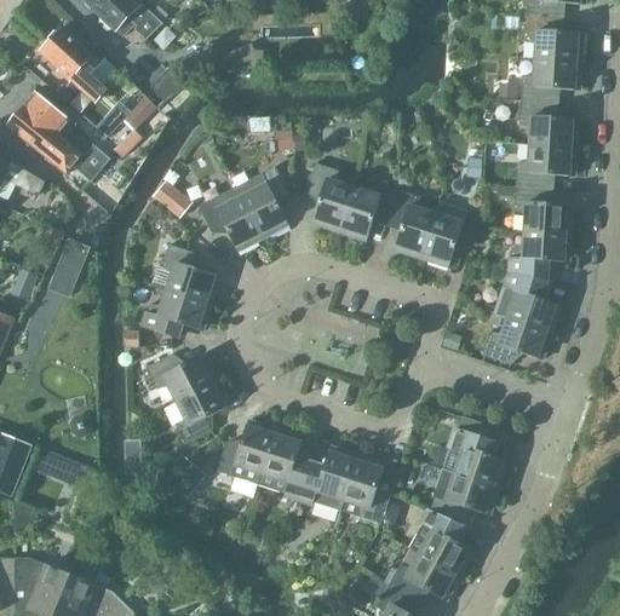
[(89,0),(103,15),(101,17),(110,27),(113,24),(124,34),(136,22),(138,24),(136,27),(147,38),(161,22),(138,0),(89,0)]
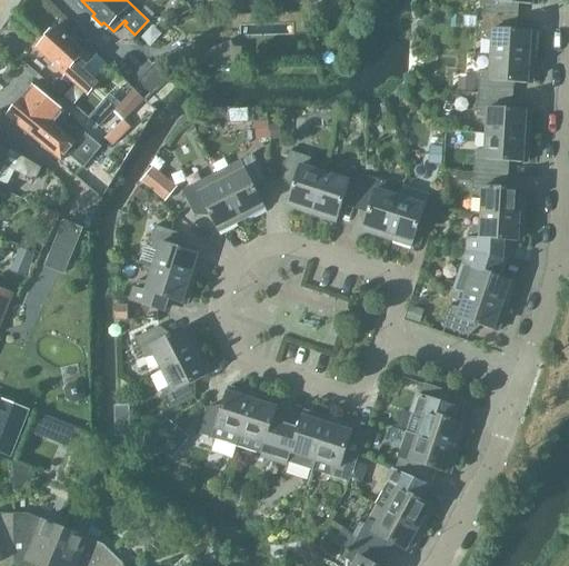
[(483,0),(482,12),(510,13),(511,0),(537,2),(537,0),(483,0)]
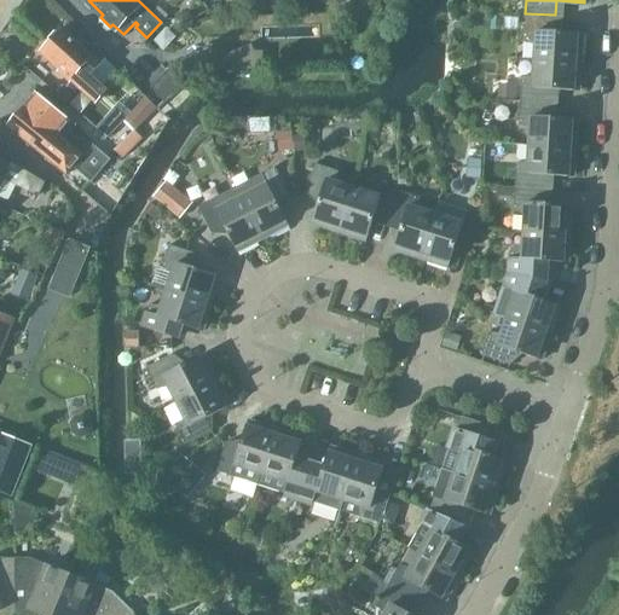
[(554,29),(555,15),(525,13),(524,38),(536,40),(534,57),(580,59),(583,30),(554,29)]
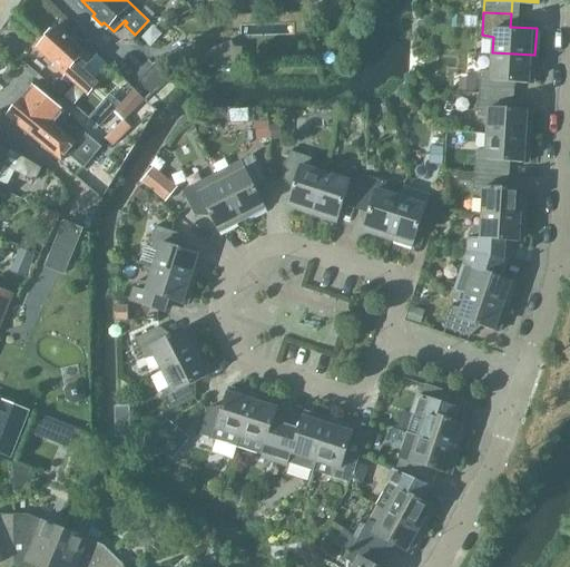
[(53,62),(64,71),(82,88),(84,87),(88,91),(97,81),(82,67),(97,51),(81,37),(76,44),(57,26),(56,27),(51,28),(45,33),(46,38),(38,46),(55,61),(53,62)]
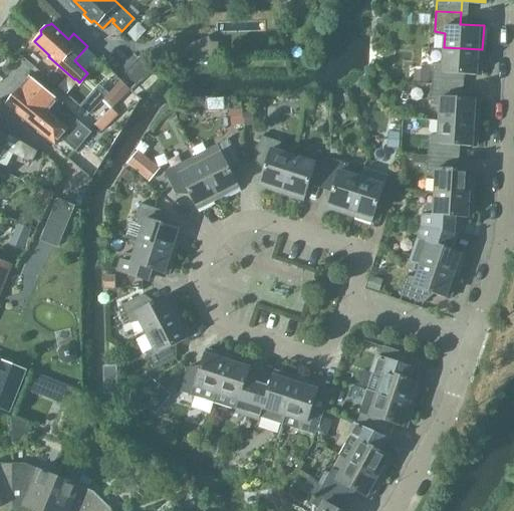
[(211,40),(209,35),(196,40),(176,40),(176,57),(218,57),(218,40),(211,40)]
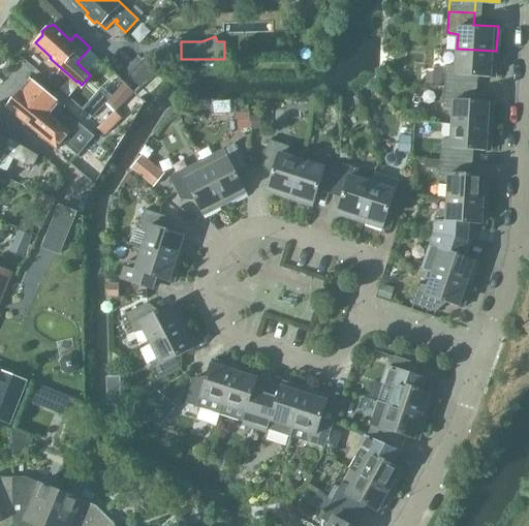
[(444,85),(470,86),(471,73),(495,75),(496,51),(457,49),(457,62),(445,64),(444,85)]
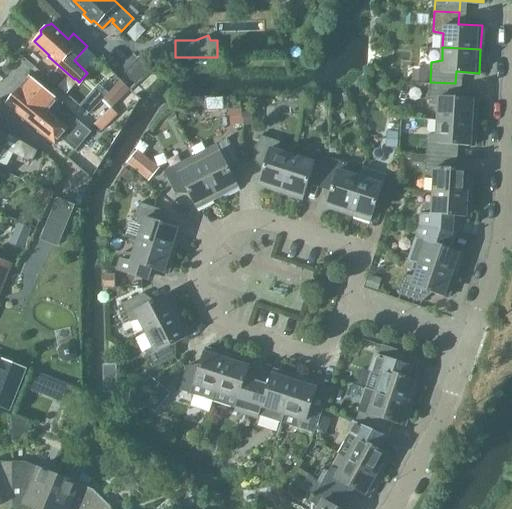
[(151,65),(140,54),(124,70),(134,81),(151,65)]
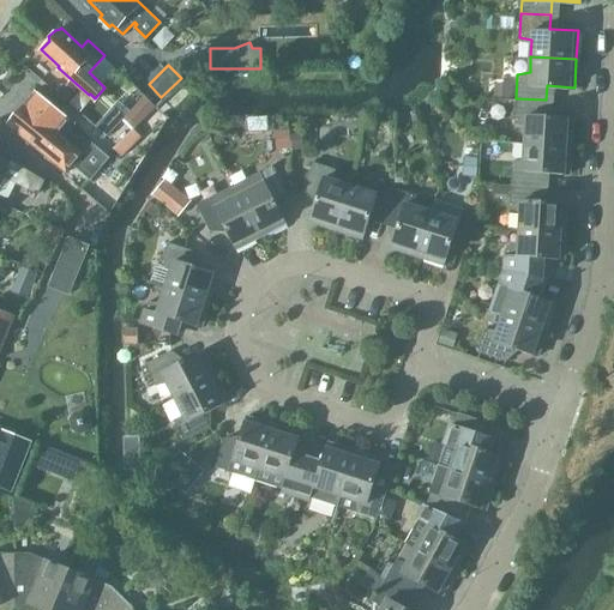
[(34,90),(7,122),(30,140),(66,170),(73,161),(90,175),(106,156),(89,143),(82,151),(58,132),(70,119),(34,90)]
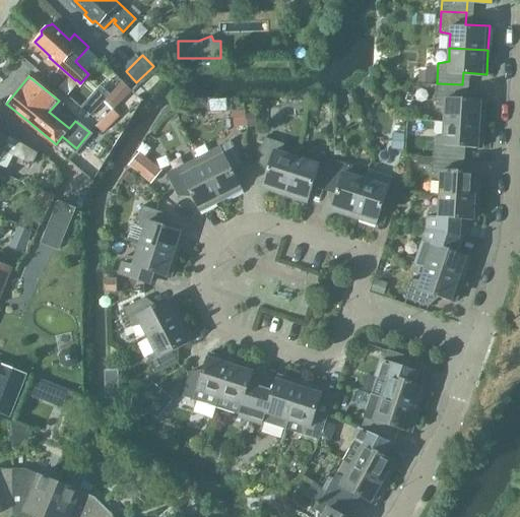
[(122,78),(105,98),(106,98),(114,106),(131,87),(122,78)]
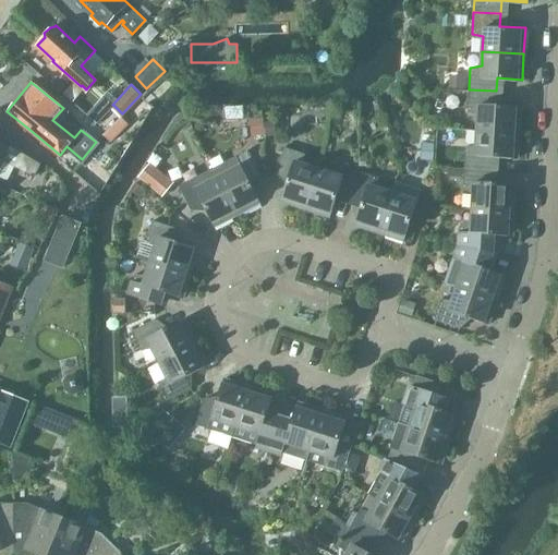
[(478,113),(477,129),(519,131),(520,105),(495,104),(496,91),(469,89),(468,111),(478,113)]
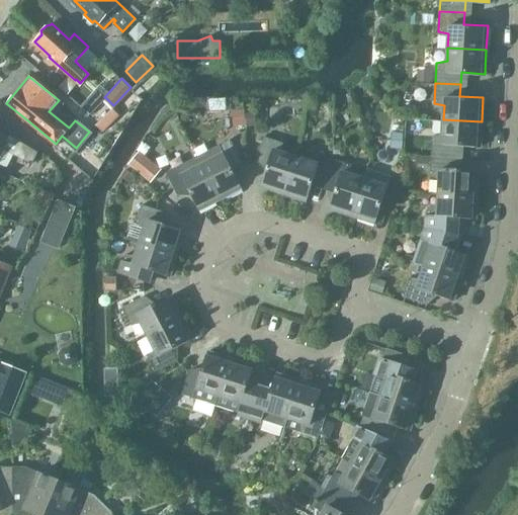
[(96,89),(90,96),(76,84),(68,94),(85,109),(89,113),(104,98),(105,97),(104,97),(96,89)]
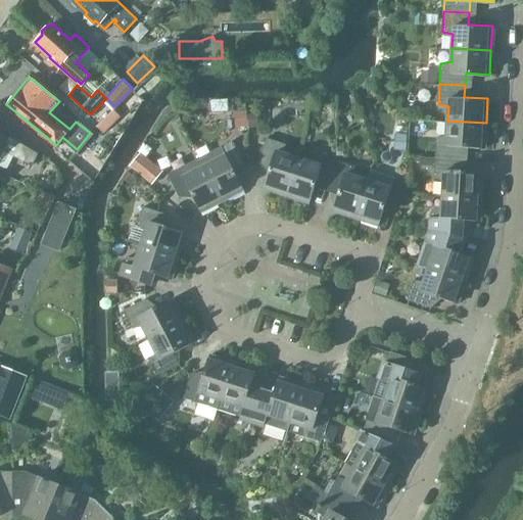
[(435,156),(460,157),(461,145),(484,147),(486,123),(447,121),(446,134),(436,136),(435,156)]
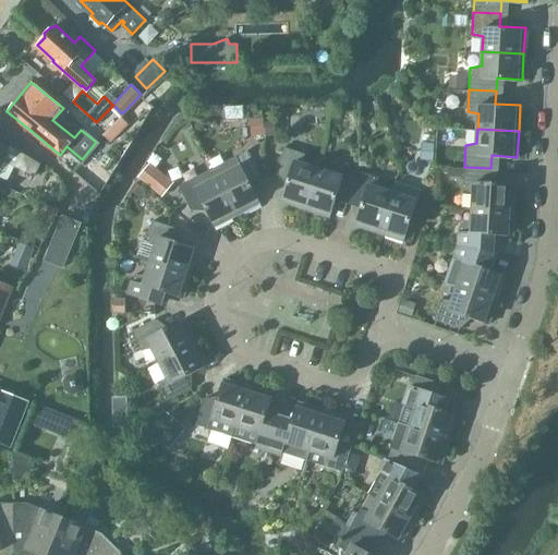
[(0,164),(3,158),(35,175),(43,159),(12,141),(8,149),(0,145),(0,164)]
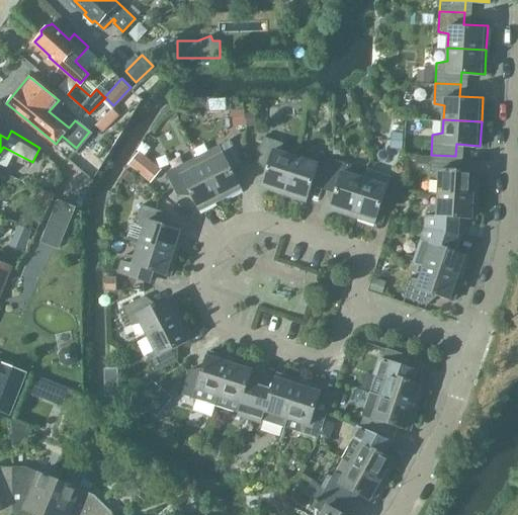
[(260,185),(283,192),(295,156),(282,152),(283,141),(264,135),(256,159),(267,163),(260,185)]
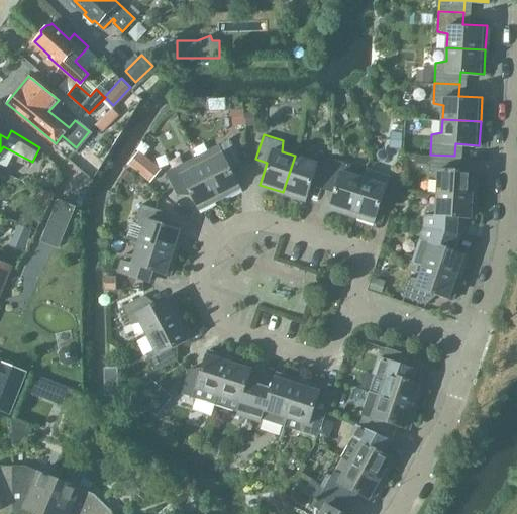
[(214,158),(202,164),(219,197),(241,187),(230,166),(241,160),(229,137),(211,146),(214,158)]
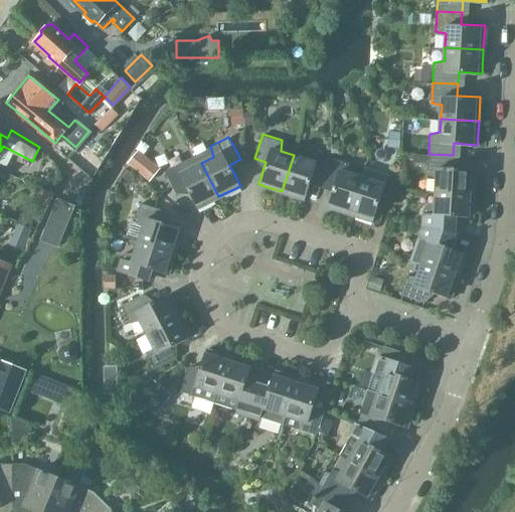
[(312,176),(323,180),(330,156),(311,150),(306,159),(294,155),(282,191),(305,199),(312,176)]
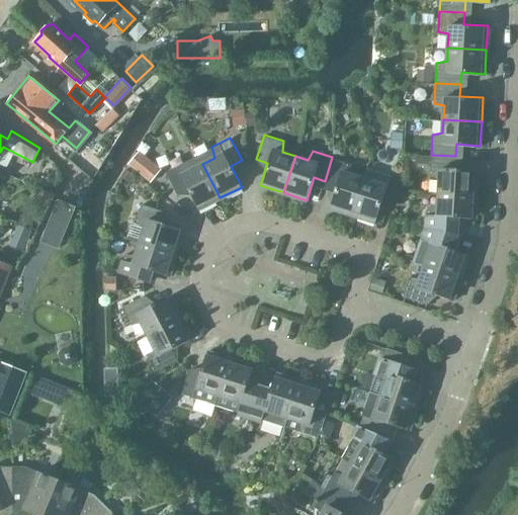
[(455,168),(455,156),(431,155),(429,175),(440,178),(439,191),(478,193),(479,169),(455,168)]
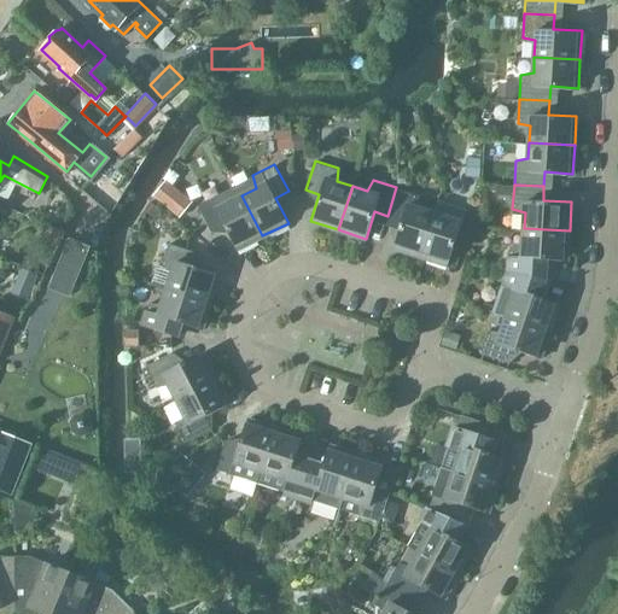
[(392,247),(420,256),(433,212),(418,208),(420,194),(396,187),(388,216),(401,220),(392,247)]
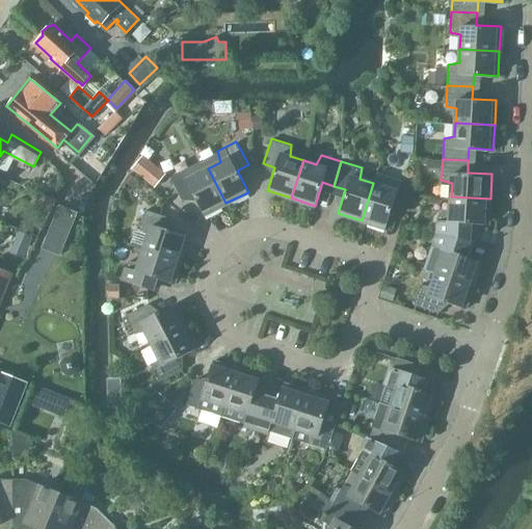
[(225,203),(208,168),(195,175),(188,166),(169,176),(182,199),(192,193),(204,214),(225,203)]
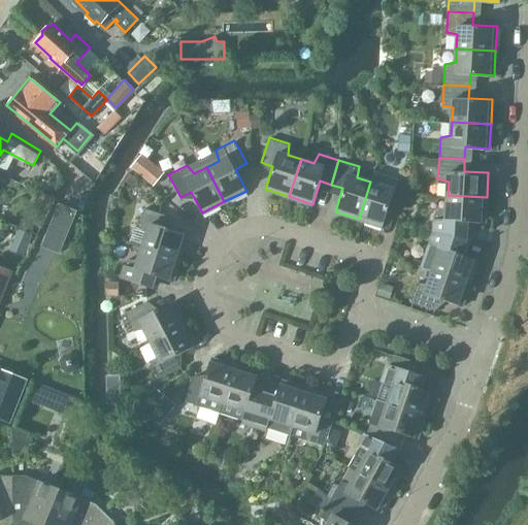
[(370,182),(359,219),(382,226),(389,203),(401,207),(408,183),(389,176),(384,186),(370,182)]
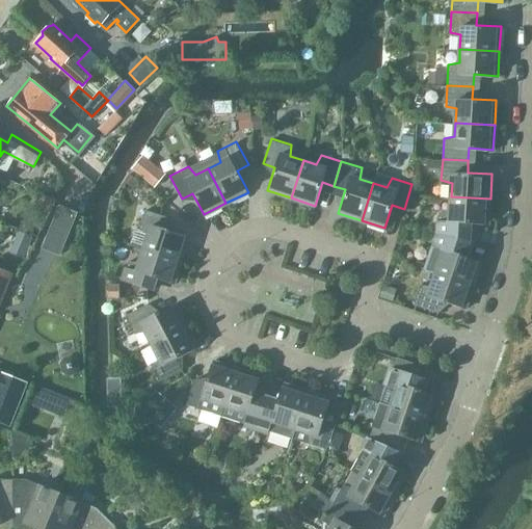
[(439,212),(437,233),(463,238),(464,222),(488,223),(490,199),(451,196),(450,210),(439,212)]
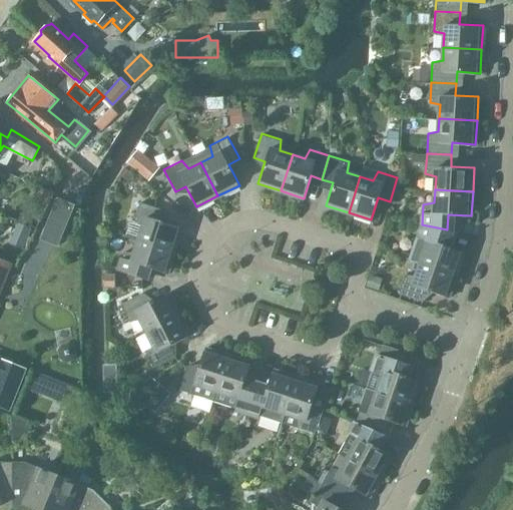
[(75,205),(57,198),(40,239),(58,246),(75,205)]
